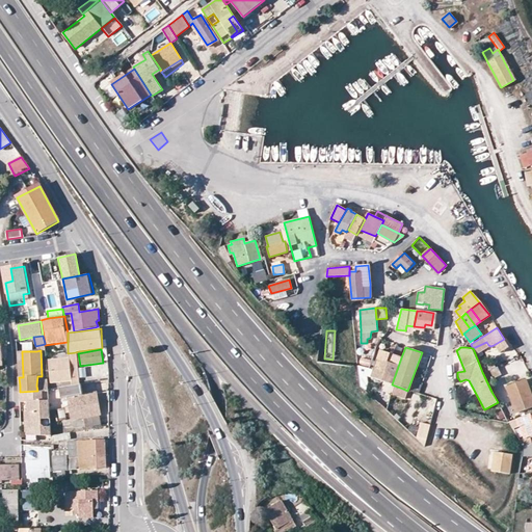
[(379,350),(370,376),(392,384),(401,357),(391,353),(387,352),(379,350)]
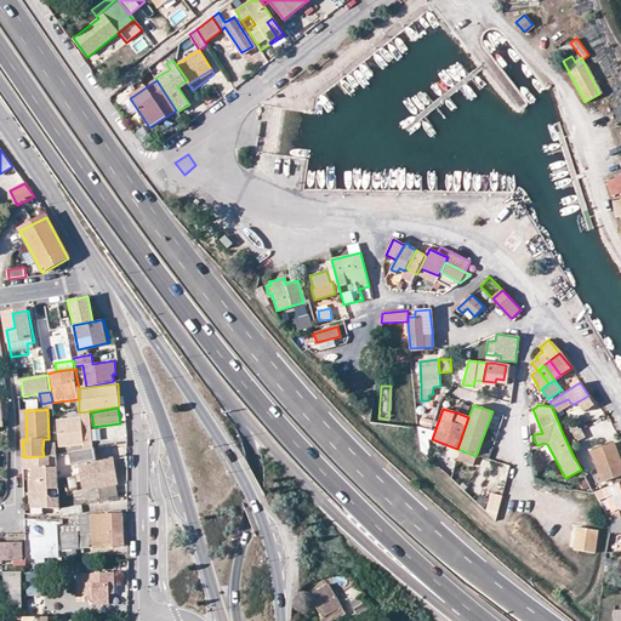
[(77,412),(77,419),(56,420),(60,448),(72,446),(73,451),(77,450),(92,448),(89,411),(79,412),(77,412)]
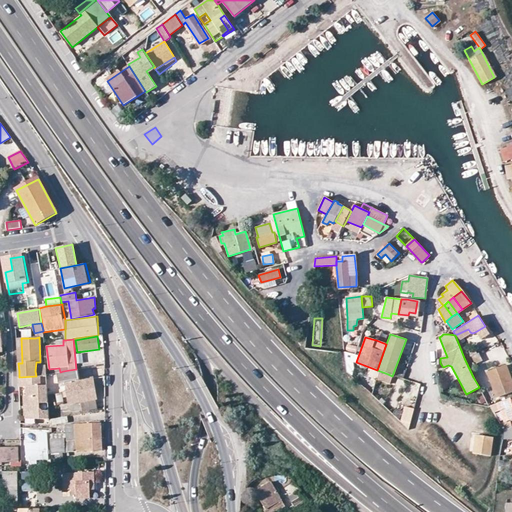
[(480,351),(484,365),(505,358),(500,344),(480,351)]
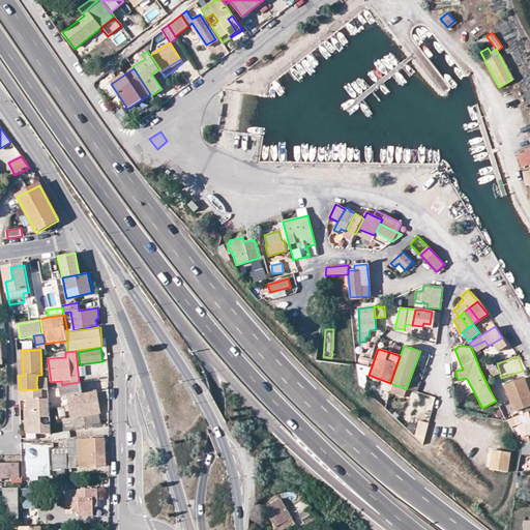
[(514,410),(529,405),(529,396),(522,378),(505,384),(514,410)]
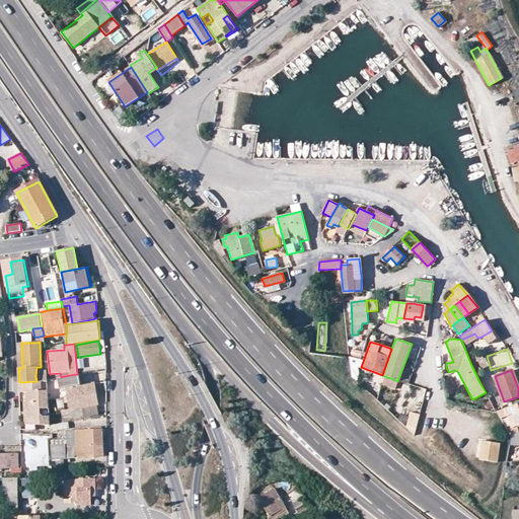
[(81,385),(79,374),(77,374),(64,376),(61,377),(60,377),(61,387),(66,387),(68,397),(65,398),(65,403),(69,402),(70,410),(97,403),(94,382),(81,385)]
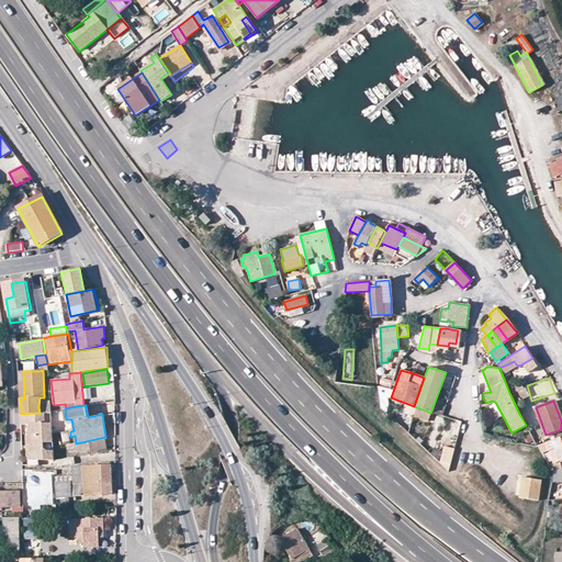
[(426,411),(414,406),(412,415),(424,419),(426,411)]
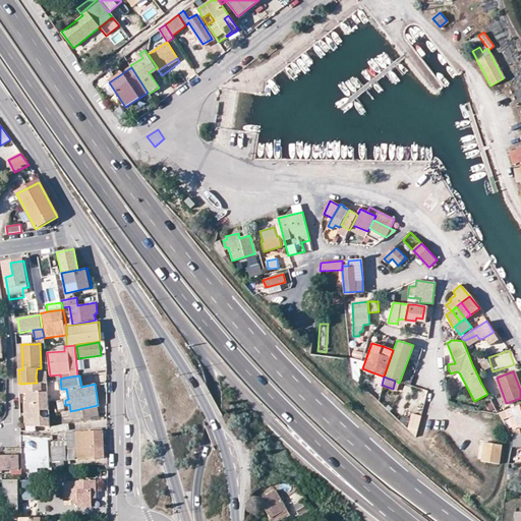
[(27,394),(27,403),(27,417),(29,419),(37,425),(50,424),(49,415),(42,415),(42,409),(49,408),(48,392),(41,392),(42,383),(37,383),(19,384),(19,394),(27,394)]
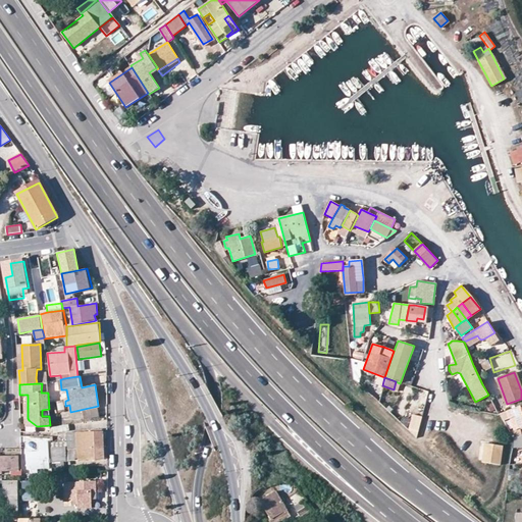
[(28,404),(24,404),(25,426),(37,426),(29,420),(28,418),(28,404)]
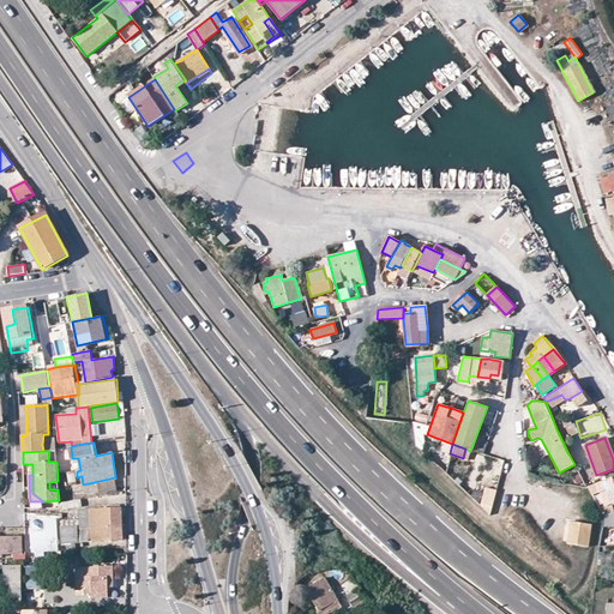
[(485,486),(479,509),(492,512),(498,489),(485,486)]
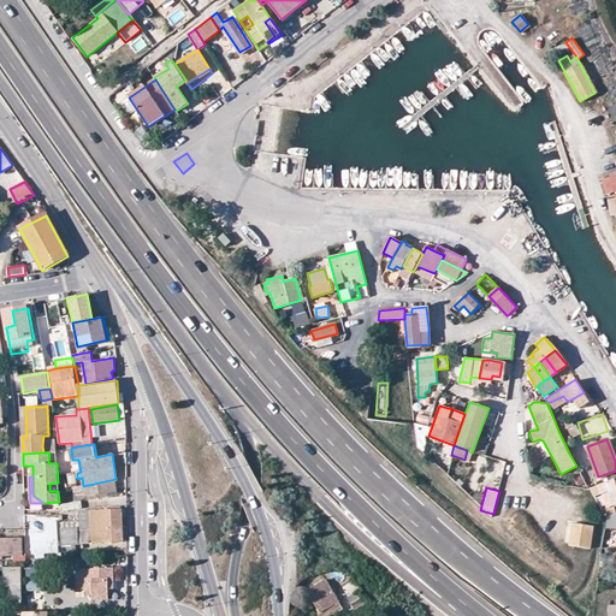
[(82,508),(82,501),(61,504),(64,511),(82,508)]
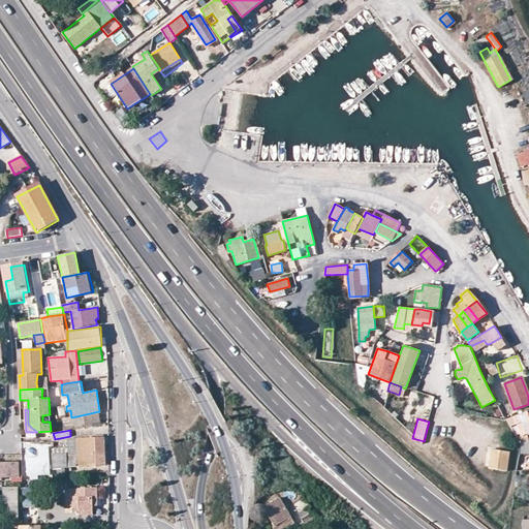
[(54,448),(54,468),(105,465),(104,438),(67,439),(67,447),(54,448)]
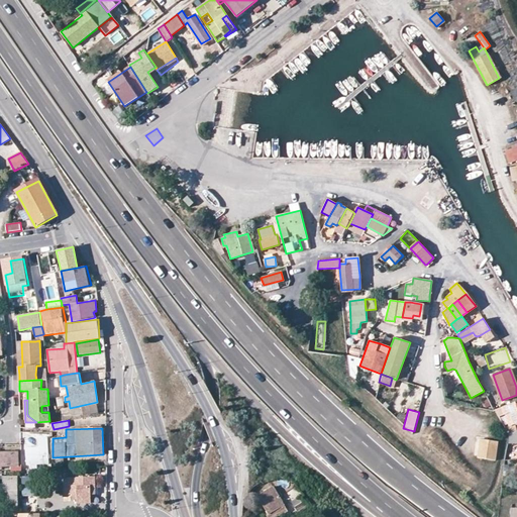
[(38,437),(38,446),(40,464),(47,463),(46,437),(38,437)]
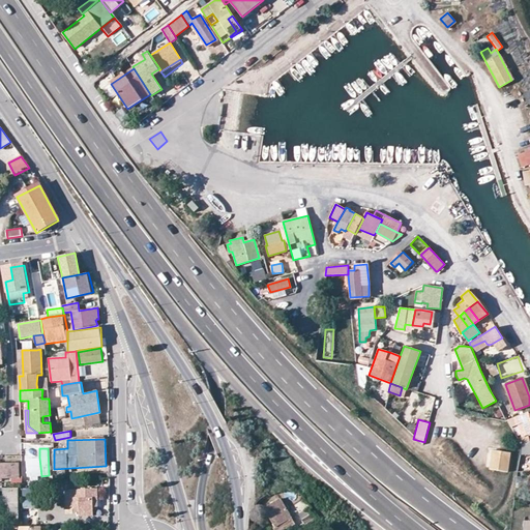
[(512,453),(493,450),(490,469),(509,472),(512,453)]
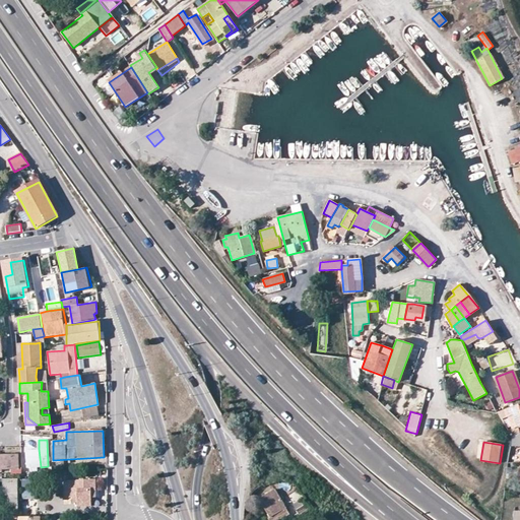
[(27,467),(41,467),(39,449),(26,450),(27,467)]
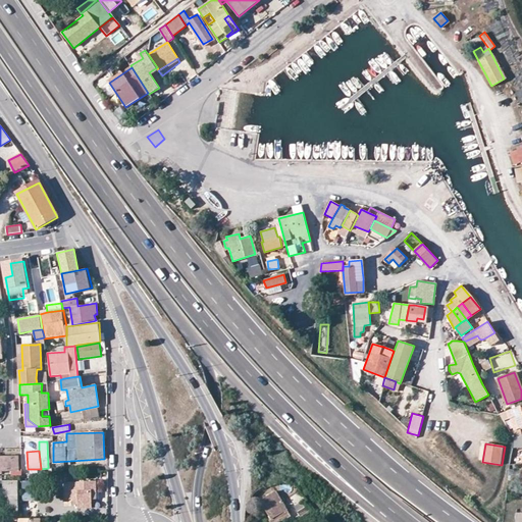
[(0,473),(2,473),(2,470),(18,470),(18,456),(0,456),(0,473)]
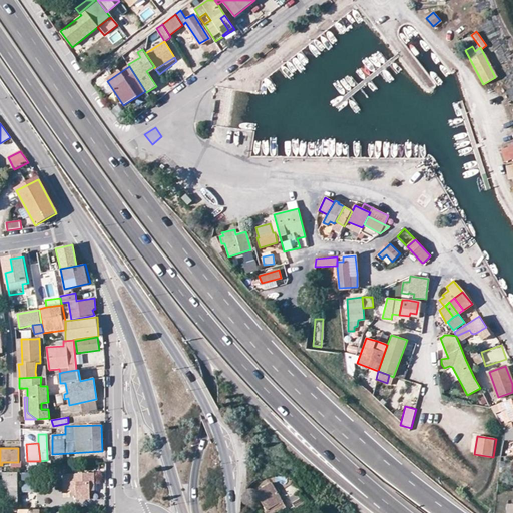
[(32,472),(24,473),(24,483),(32,482),(32,472)]
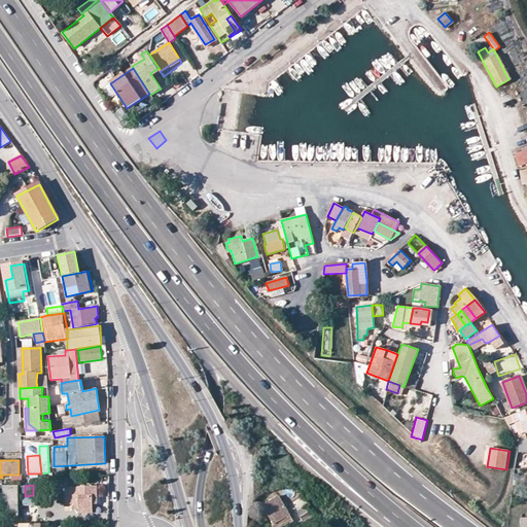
[(93,503),(93,498),(98,498),(98,487),(65,488),(65,501),(74,500),(74,508),(79,508),(79,513),(93,513),(93,503)]
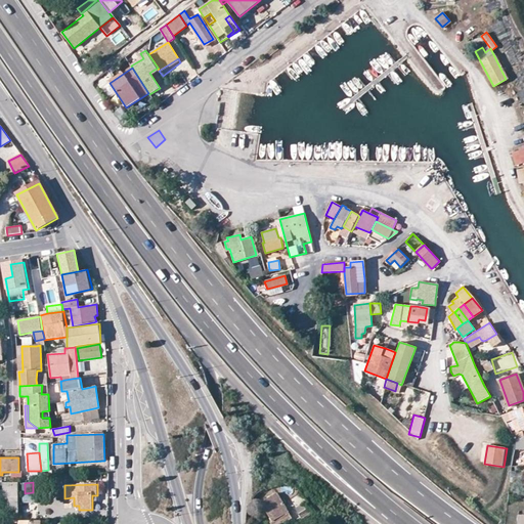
[(16,485),(6,485),(6,504),(17,504),(16,485)]
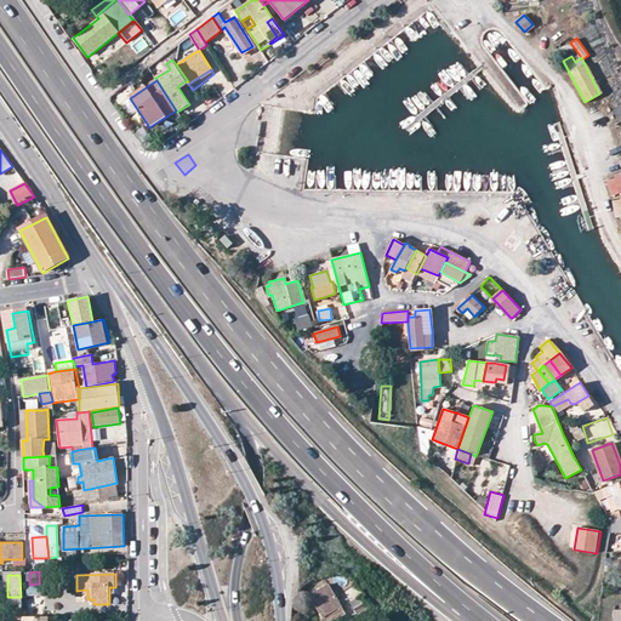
[(309,596),(323,617),(336,610),(341,607),(328,585),(309,596)]
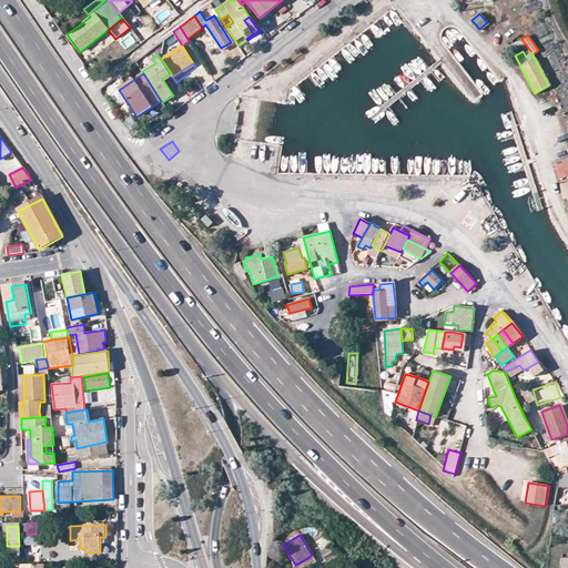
[(320,551),(327,564),(340,556),(332,544),(320,551)]
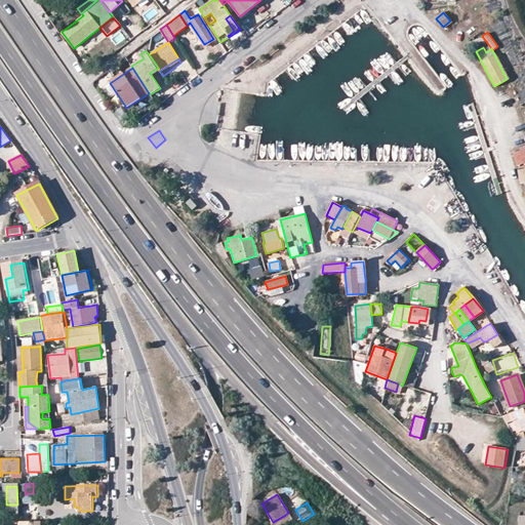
[(288,522),(292,520),(288,513),(284,516),(288,522)]
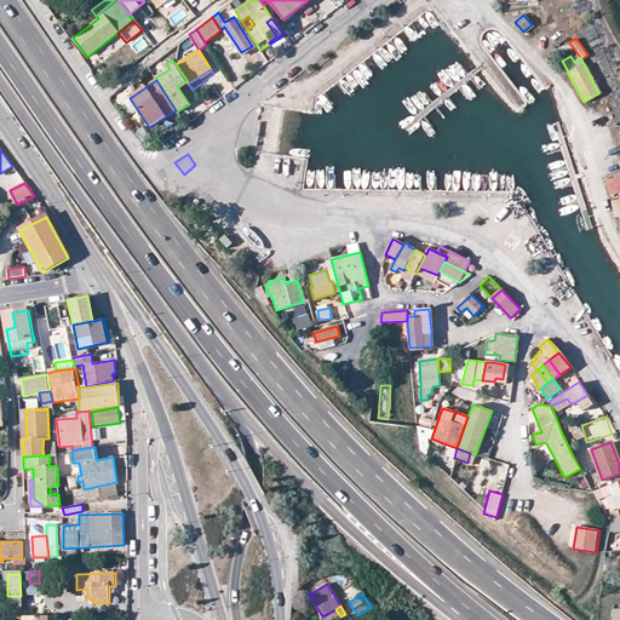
[(322,616),(325,619),(334,619),(340,616),(336,609),(322,616)]
